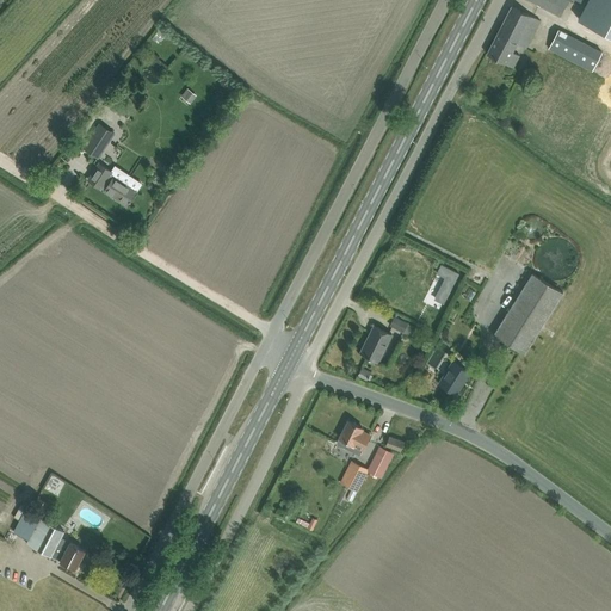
[(529,0),(561,17),(568,0),(529,0)]
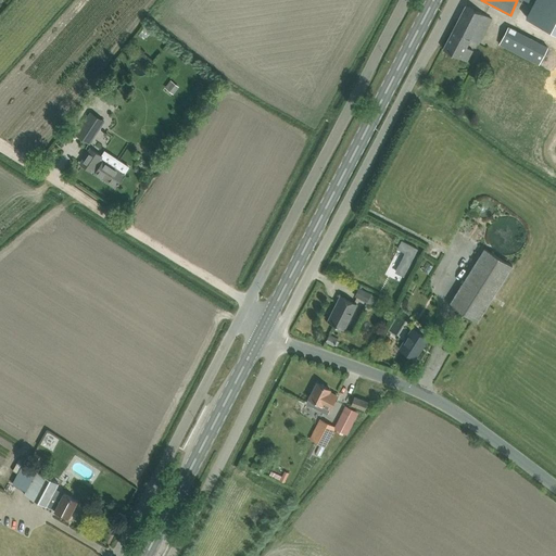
[(555,0),(525,0),(533,4),(527,17),(555,32),(555,0)]
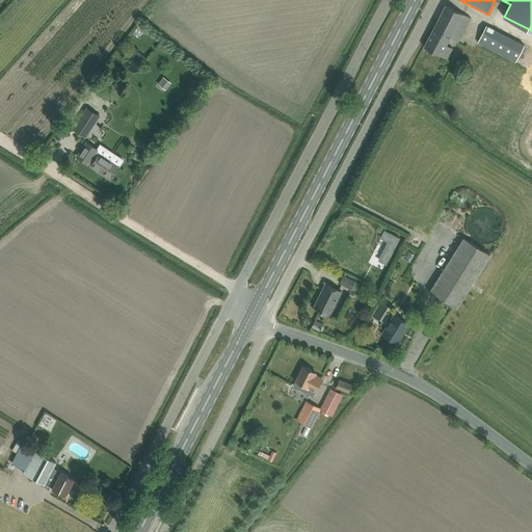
[(471,17),(455,9),(446,4),(424,47),(448,58),(453,47),(447,44),(451,37),(458,42),(460,37),(471,17)]
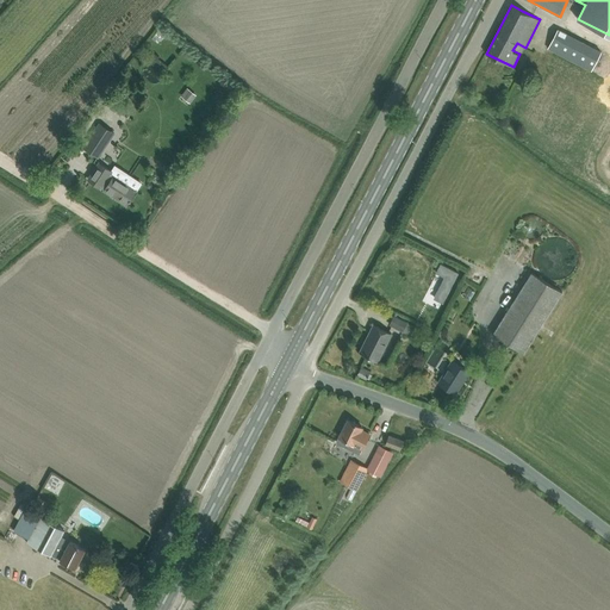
[(558,29),(548,49),(564,56),(560,62),(568,67),(572,61),(591,70),(602,51),(558,29)]
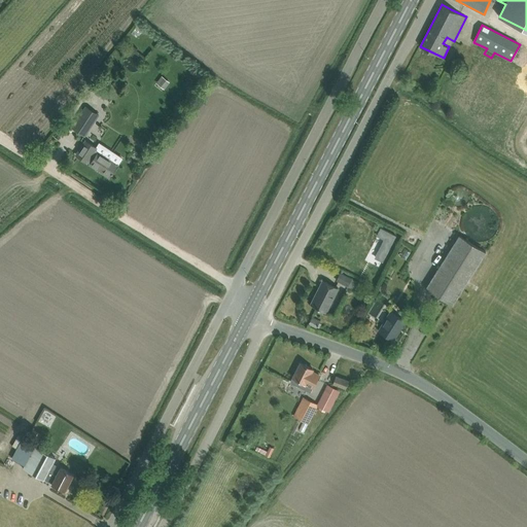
[(137,37),(149,47),(156,40),(144,29),(137,37)]
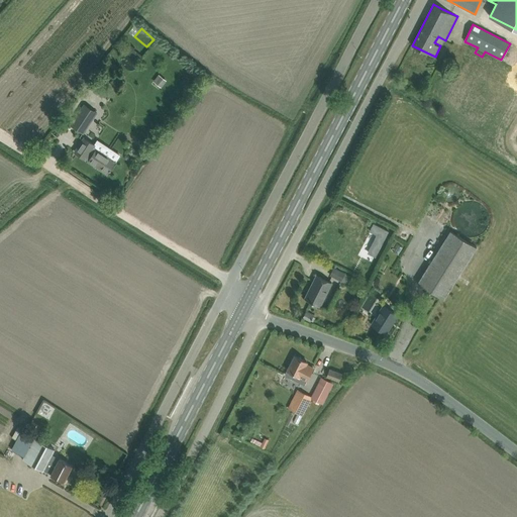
[(110,84),(117,76),(107,69),(101,77),(110,84)]
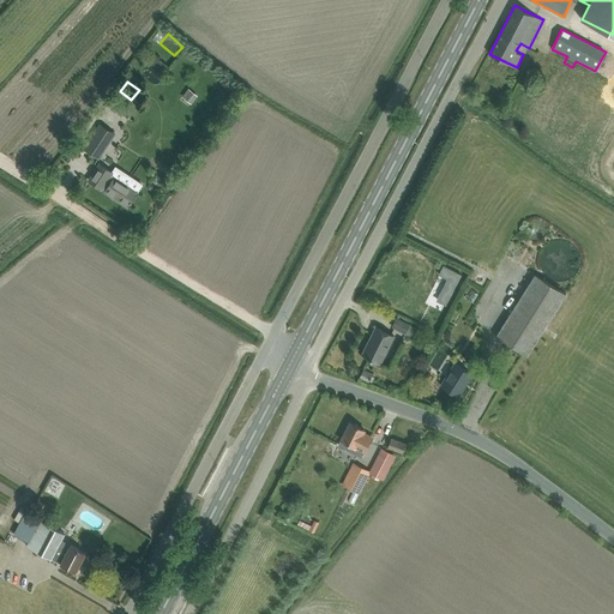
[(192,103),(198,95),(188,88),(182,96),(192,103)]
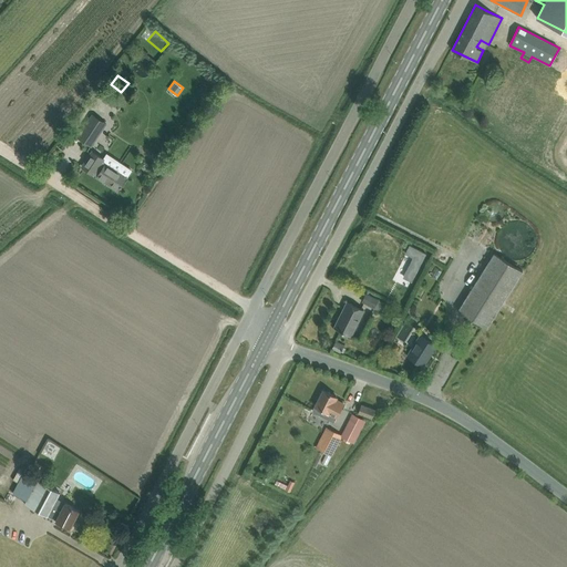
[(91,146),(106,123),(93,114),(78,136),(91,146)]
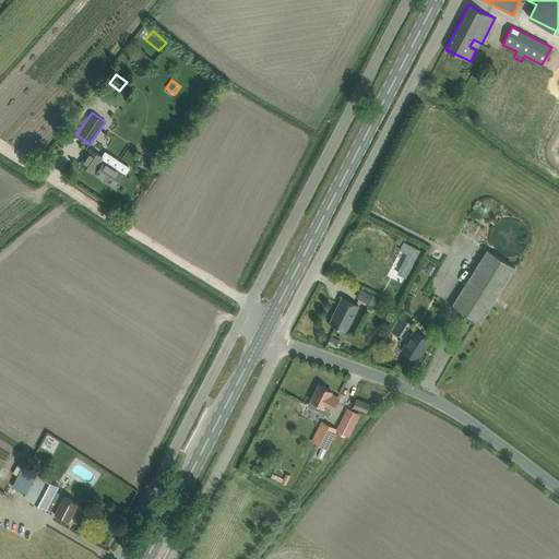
[(87,155),(82,165),(96,174),(117,188),(118,185),(119,185),(120,182),(119,182),(126,174),(100,157),(102,156),(92,150),(91,152),(87,155)]
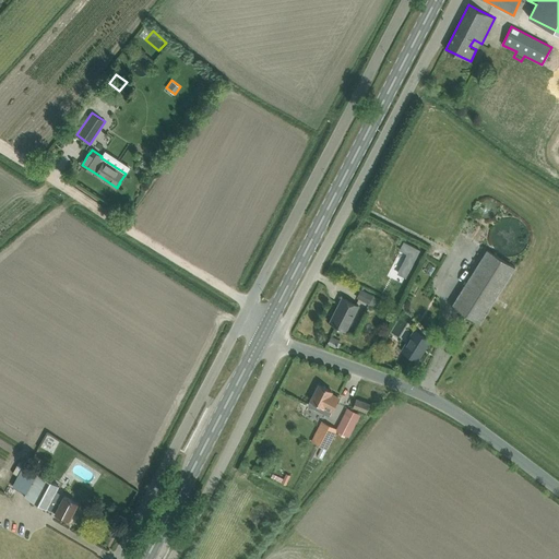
[(407,253),(397,273),(406,277),(420,249),(404,241),(400,250),(407,253)]
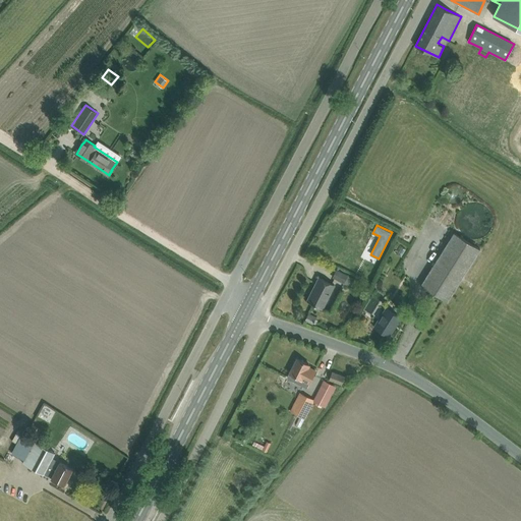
[(480,248),(455,232),(421,285),(447,301),(480,248)]
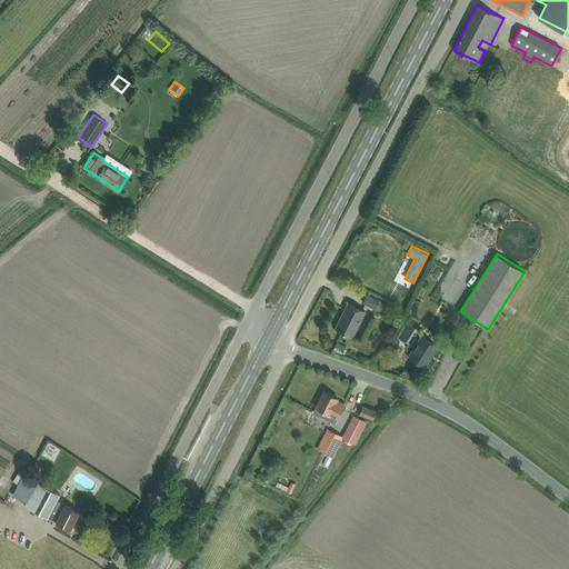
[(382,311),(386,303),(368,295),(363,302),(376,309),(382,311)]
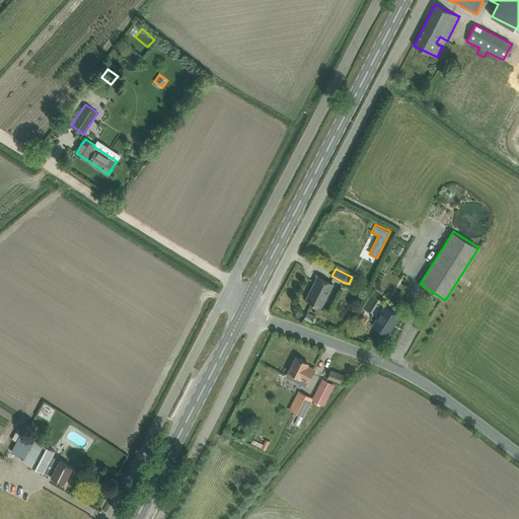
[(318,276),(306,299),(321,307),(334,284),(318,276)]
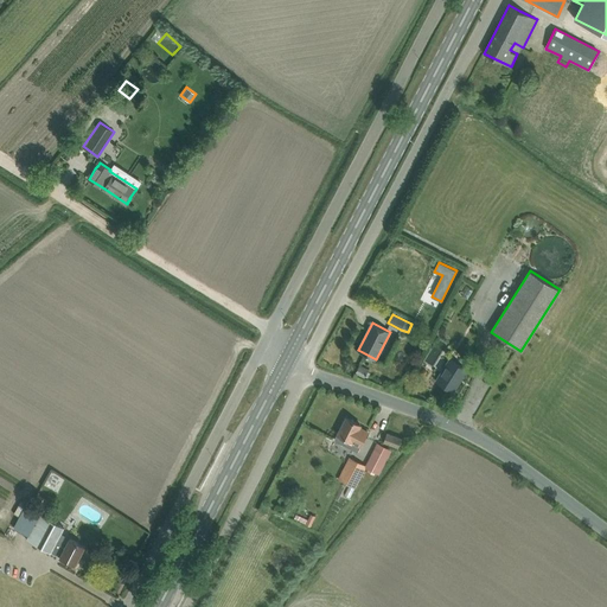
[(467,369),(449,358),(435,381),(453,391),(467,369)]
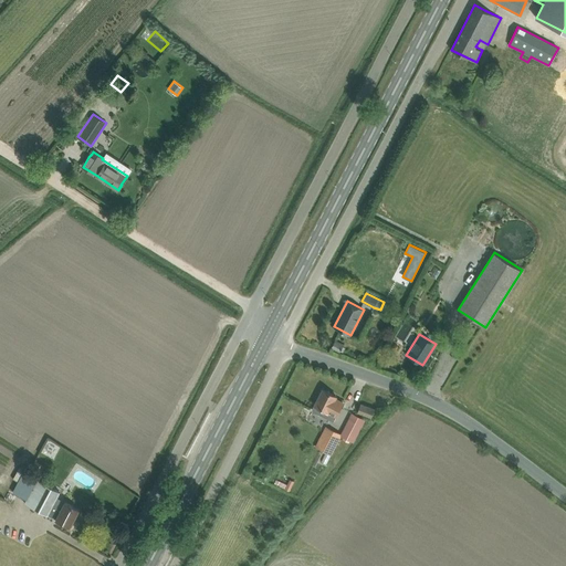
[(336,341),(332,348),(339,353),(344,345),(336,341)]
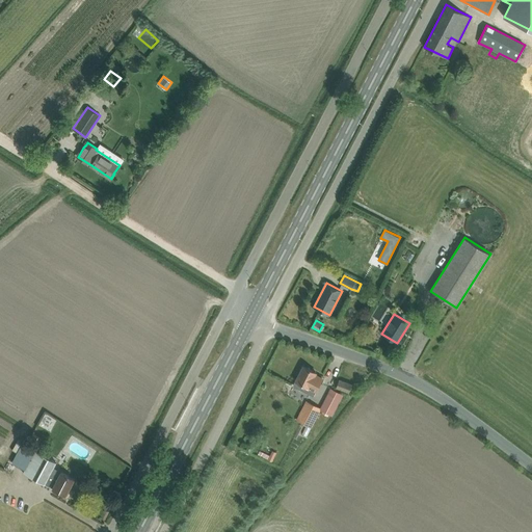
[(296,380),(293,386),(314,396),(316,391),(322,378),(315,374),(316,372),(303,366),(296,380)]
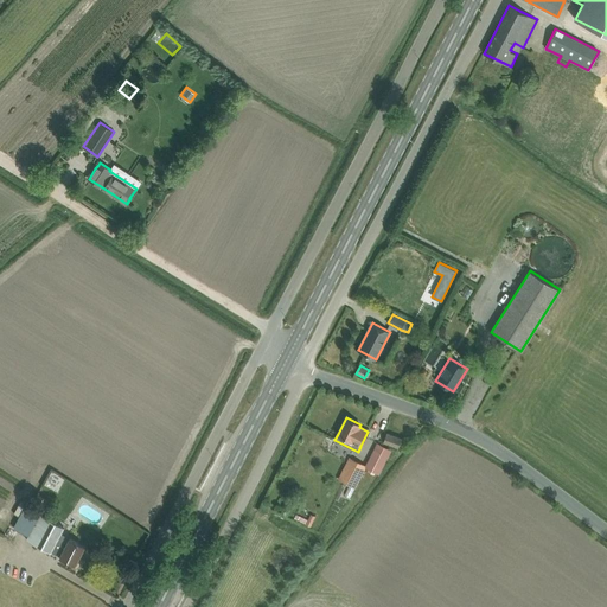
[(383,441),(398,447),(402,439),(387,433),(383,441)]
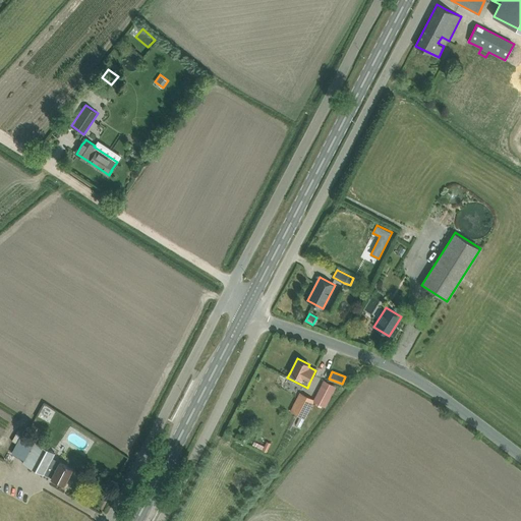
[(326,405),(336,386),(324,381),(314,399),(326,405)]
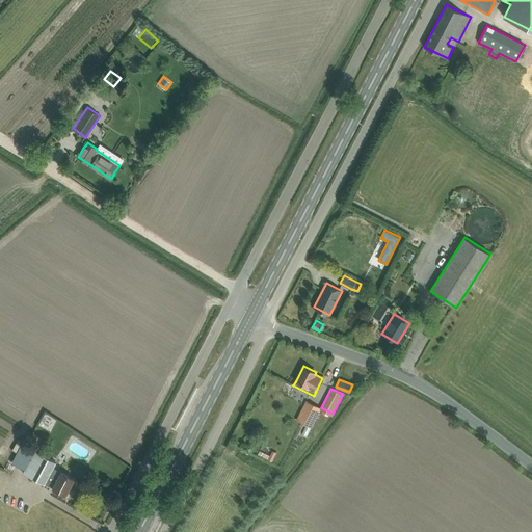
[(312,427),(321,408),(306,401),(296,419),(312,427)]
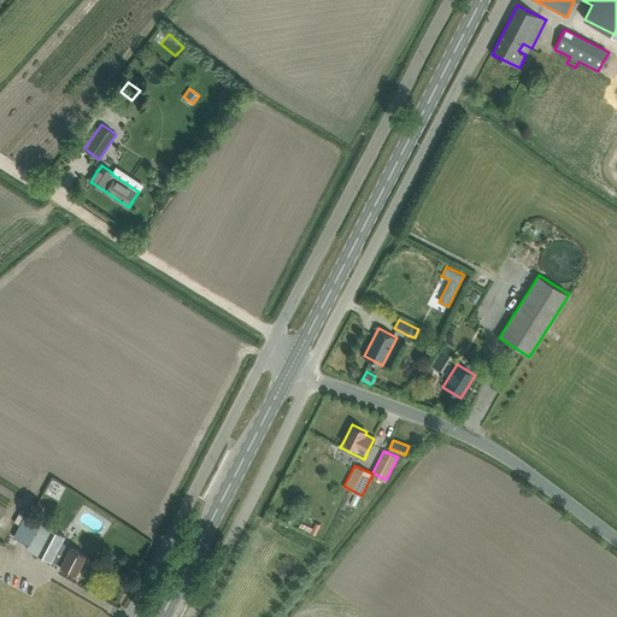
[(63,505),(71,487),(56,480),(47,498),(63,505)]
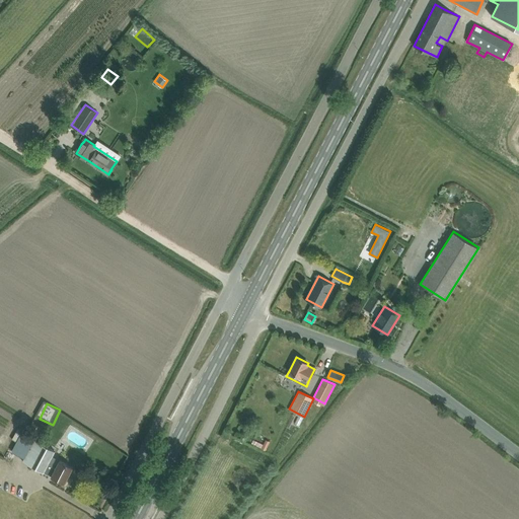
[(34,424),(30,432),(39,436),(43,428),(34,424)]
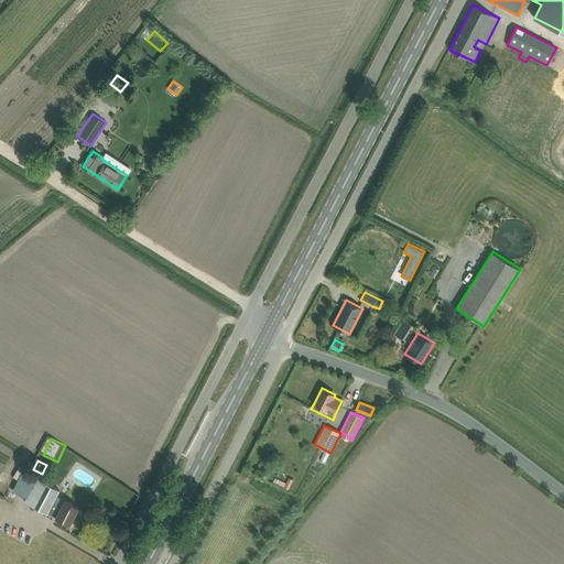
[(28,495),(24,501),(49,514),(60,520),(69,524),(78,508),(68,502),(65,500),(58,497),(57,496),(60,490),(53,487),(36,478),(28,495)]
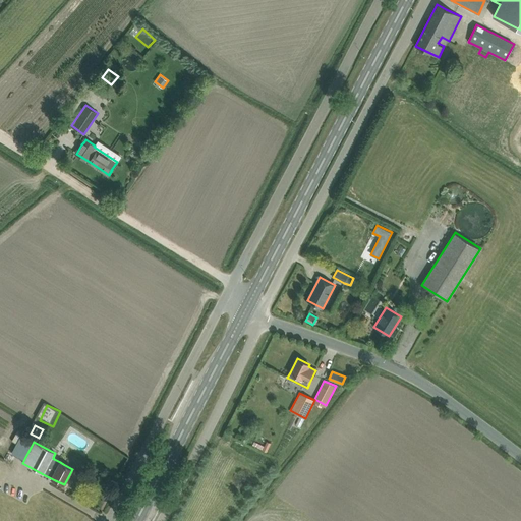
[(264,446),(262,449),(267,452),(271,444),(267,442),(265,447),(264,446)]
